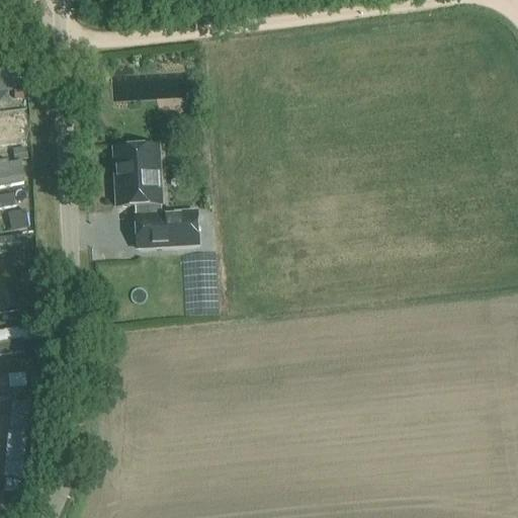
[(0,92),(14,92),(13,67),(0,67),(0,92)]
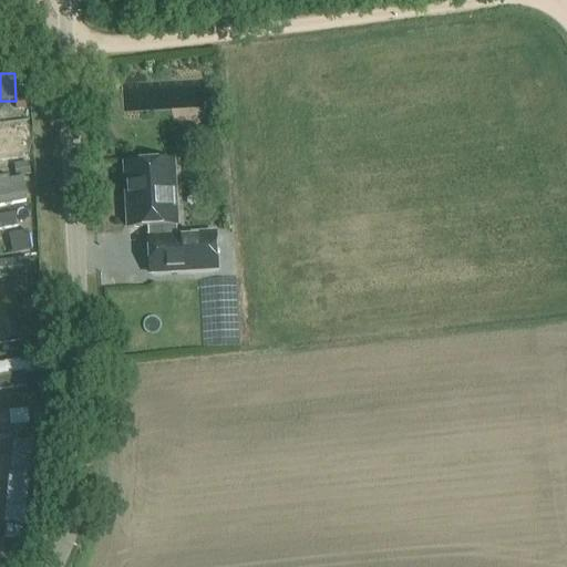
[(0,157),(24,155),(20,122),(0,124),(0,157)]
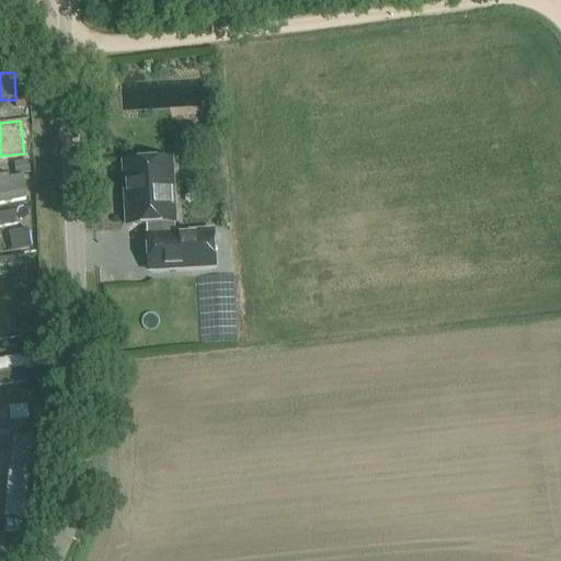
[(159,161),(126,164),(129,225),(149,224),(149,235),(150,270),(216,266),(214,231),(176,233),(175,222),(176,222),(174,186),(160,187),(159,161)]
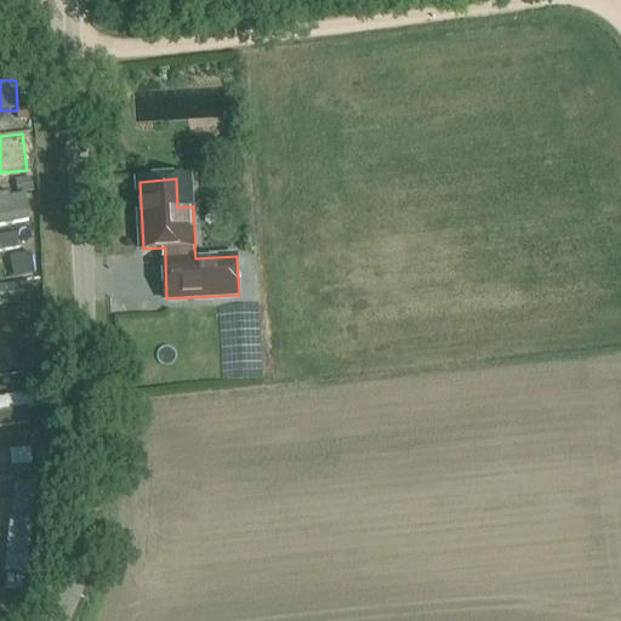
[(28,194),(0,195),(0,223),(30,222),(28,194)]
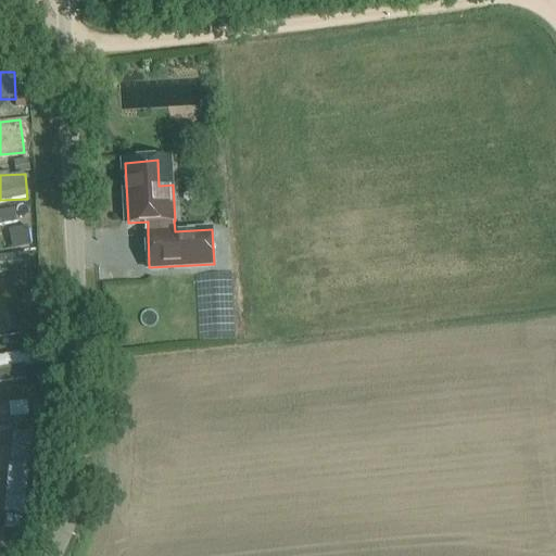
[(0,225),(16,225),(16,211),(0,211),(0,225)]
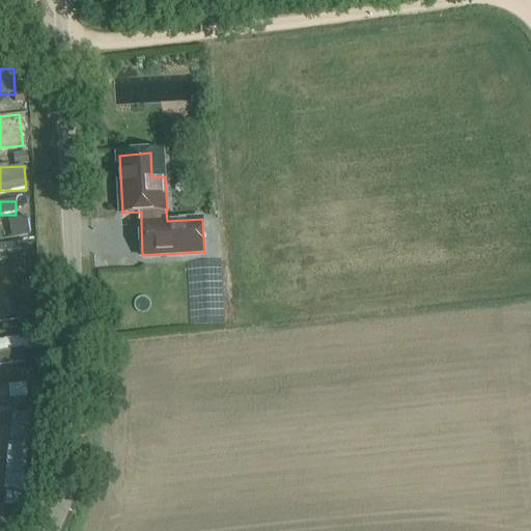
[(8,218),(12,236),(30,232),(27,214),(8,218)]
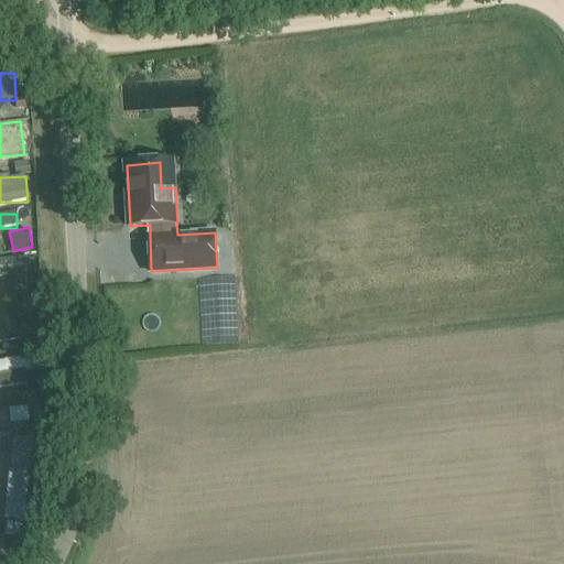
[(32,259),(0,259),(0,279),(33,278),(32,259)]
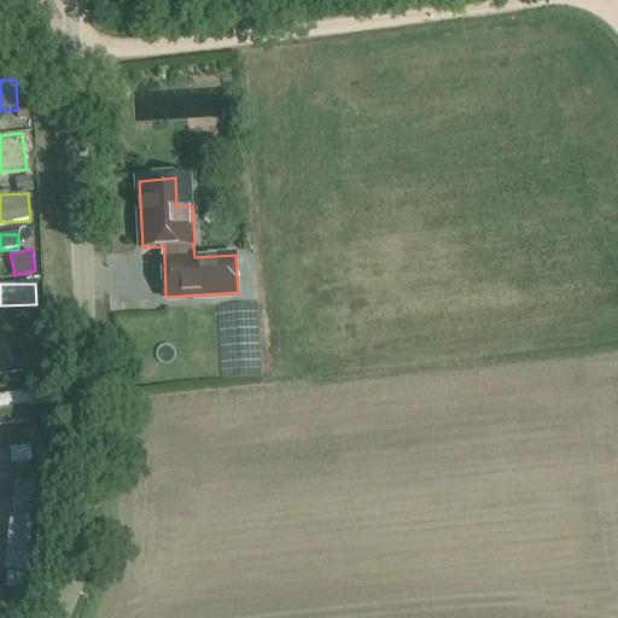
[(31,390),(0,395),(0,424),(36,419),(31,390)]
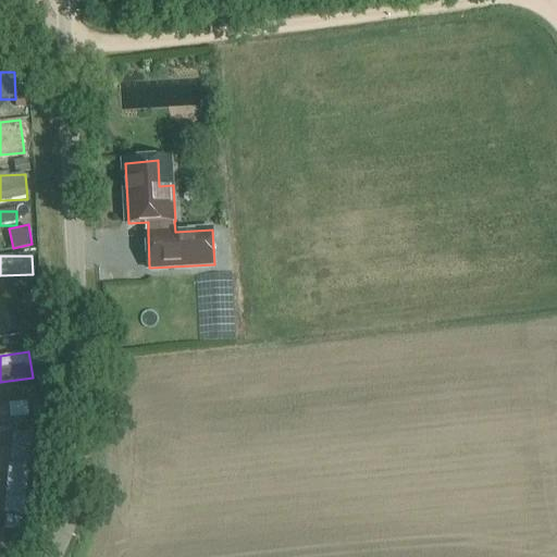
[(31,512),(33,433),(11,432),(9,511),(31,512)]
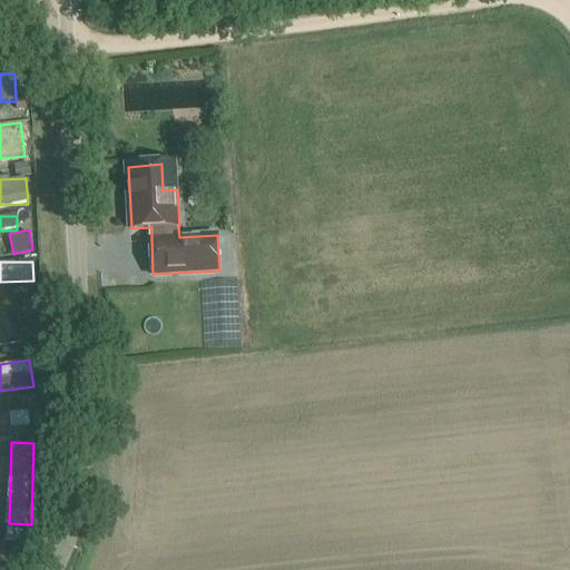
[(6,526),(6,540),(25,541),(26,527),(6,526)]
